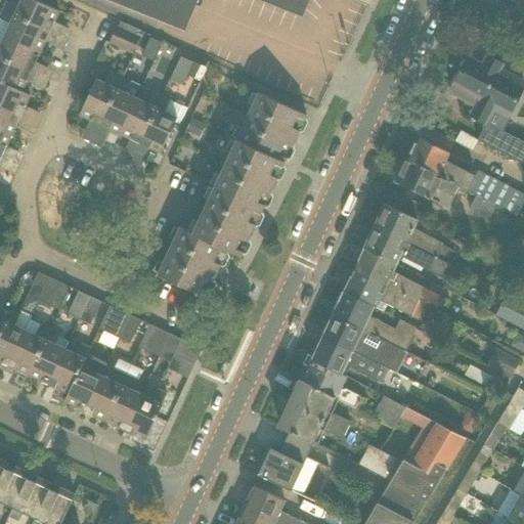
[(59,11),(36,0),(22,0),(18,7),(7,1),(3,9),(50,31),(59,11)]
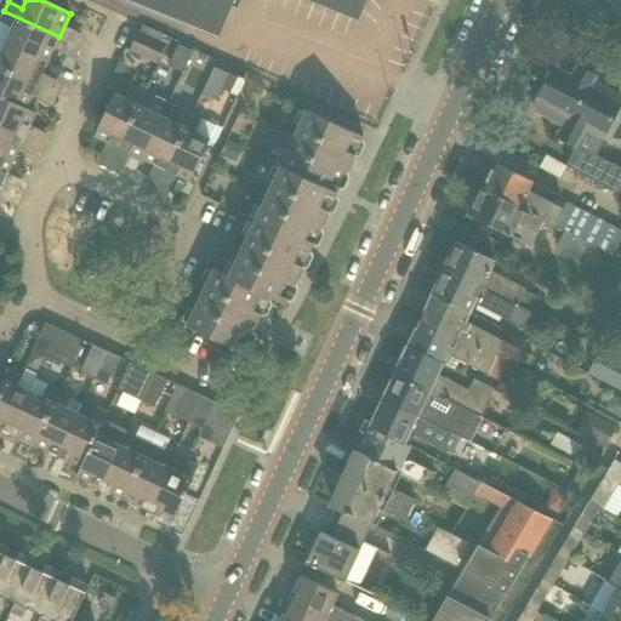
[(129,0),(220,36),(233,0),(311,0),(358,20),(365,0),(129,0)]
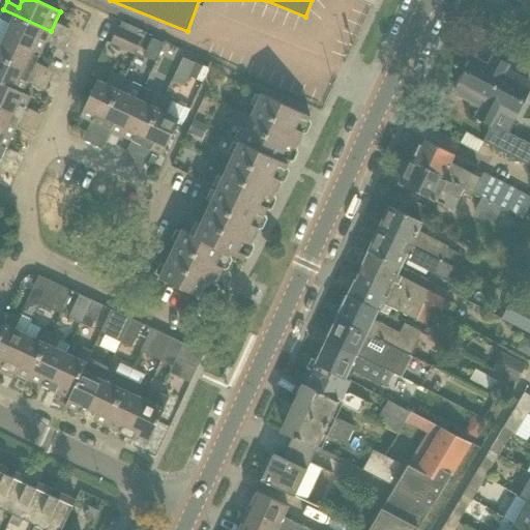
[(5,35),(41,52),(51,31),(3,9),(0,17),(0,18),(10,24),(5,35)]
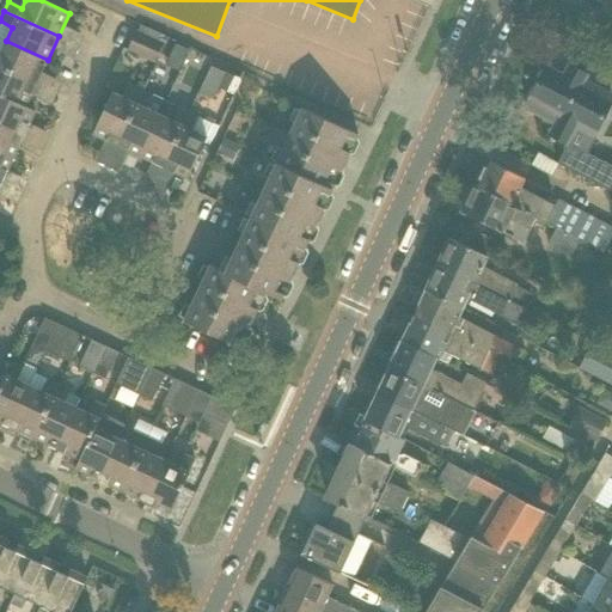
[(142,25),(139,32),(138,31),(129,49),(155,62),(164,43),(167,36),(142,25)]
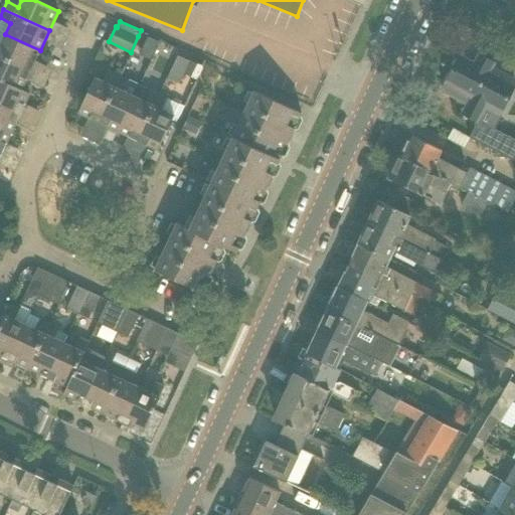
[(0,55),(33,70),(31,69),(40,50),(5,34),(0,45),(0,55)]
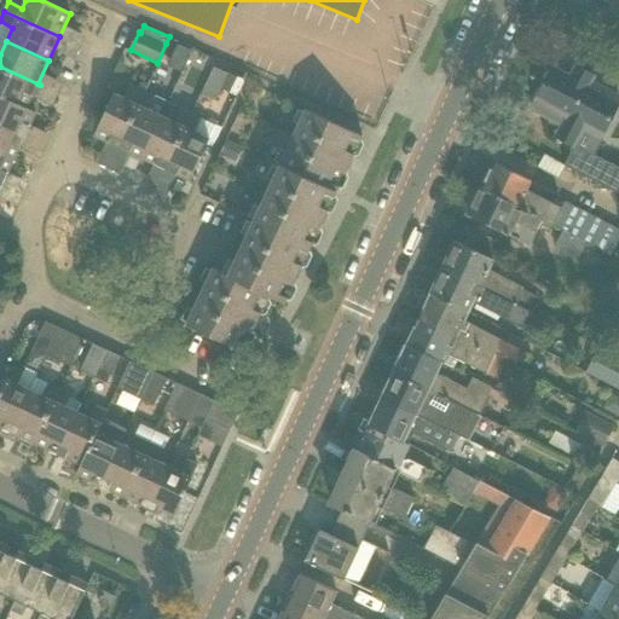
[(187,61),(192,50),(179,44),(173,55),(187,61)]
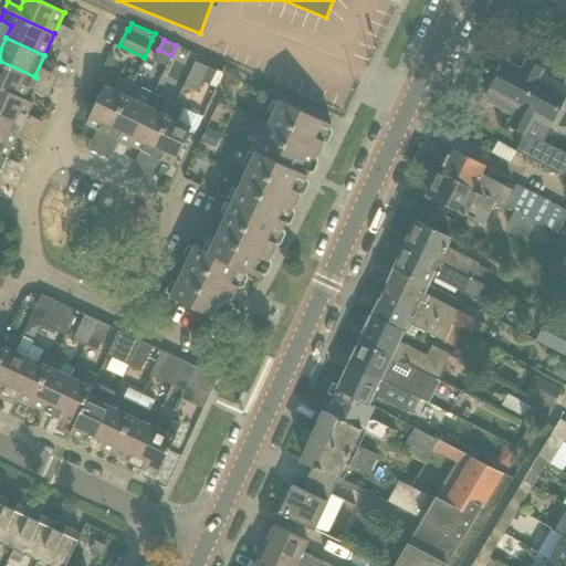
[(0,87),(24,98),(34,77),(37,79),(37,77),(0,61),(0,87)]
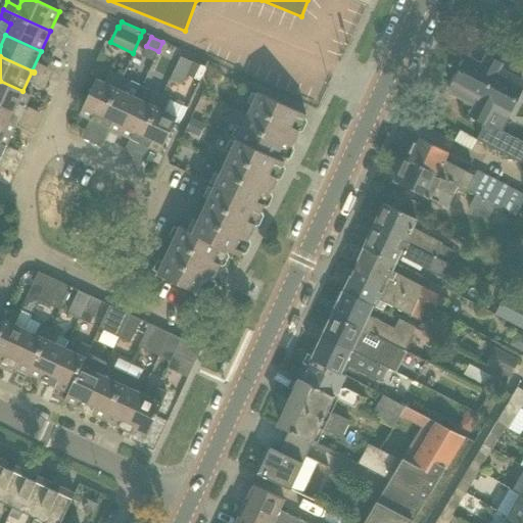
[(188,76),(194,62),(181,56),(173,75),(186,80),(188,76)]
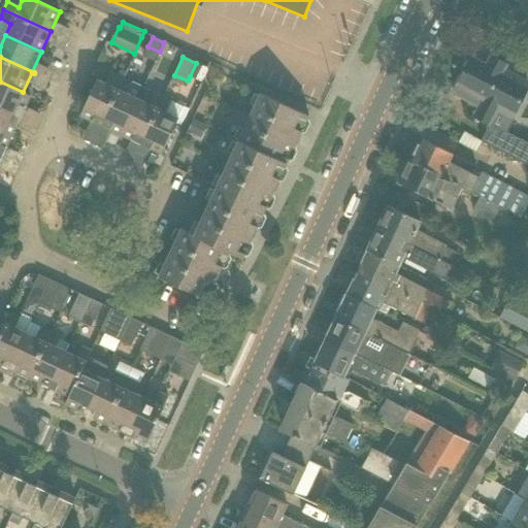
[(512,116),(527,86),(527,83),(502,70),(505,65),(492,58),(488,67),(472,59),(455,92),(482,106),(476,116),(489,123),(496,107),(512,116)]
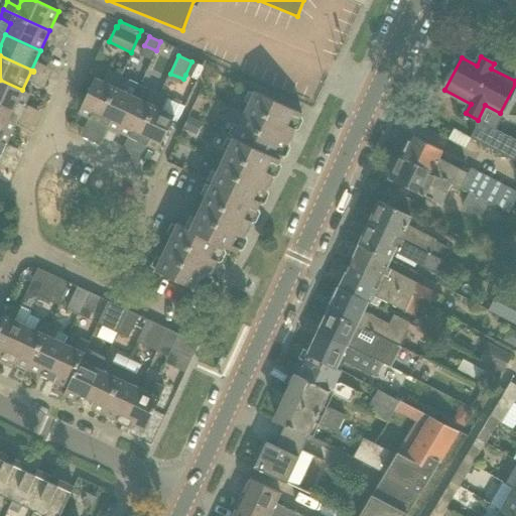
[(185,75),(197,80),(198,81),(204,67),(191,61),(185,75)]
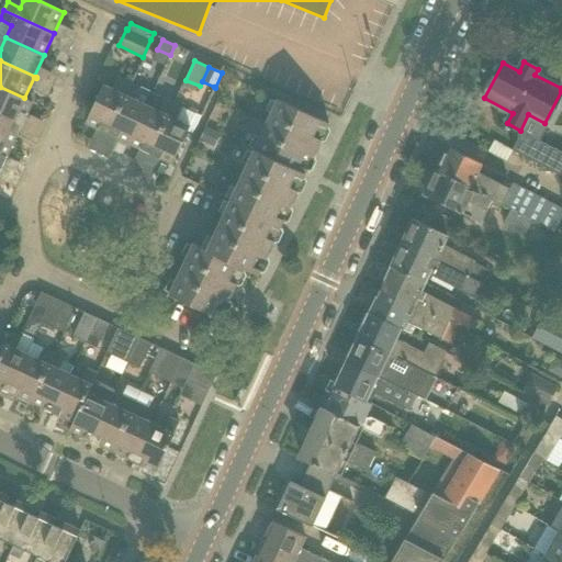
[(86,123),(98,128),(108,133),(132,82),(121,76),(114,90),(103,85),(86,123)]
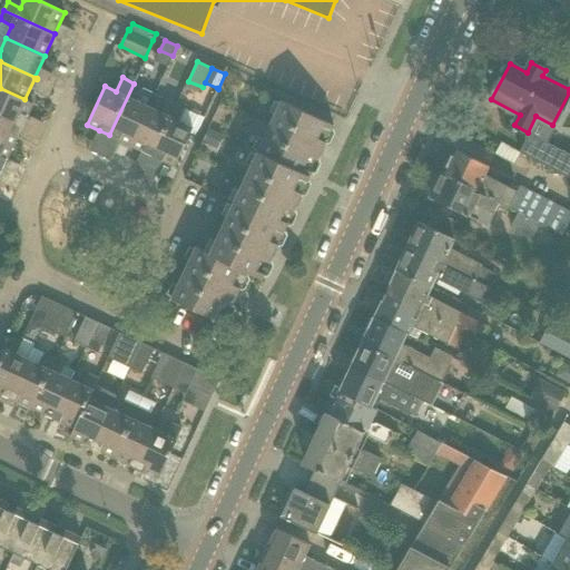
[(109,135),(120,140),(131,145),(156,94),(134,84),(109,135)]
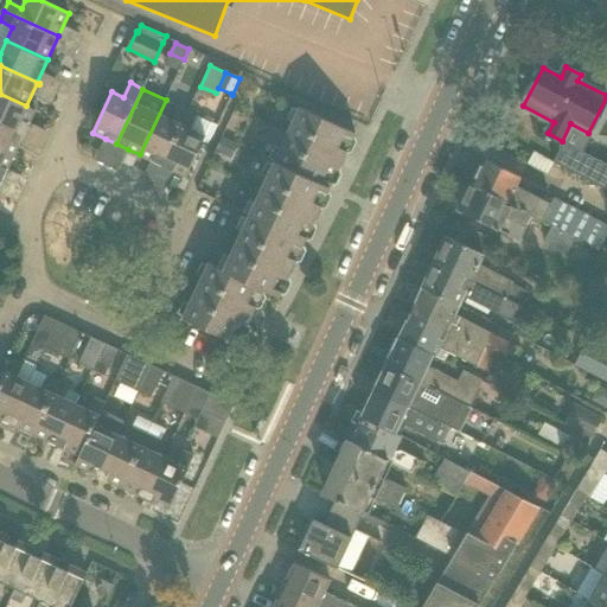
[(25,133),(36,110),(26,106),(0,94),(0,122),(27,135),(27,134),(25,133)]
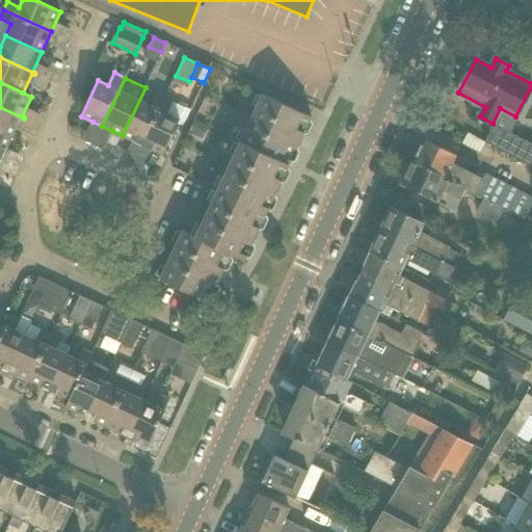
[(123,135),(133,140),(142,144),(165,97),(157,92),(145,87),(123,135)]
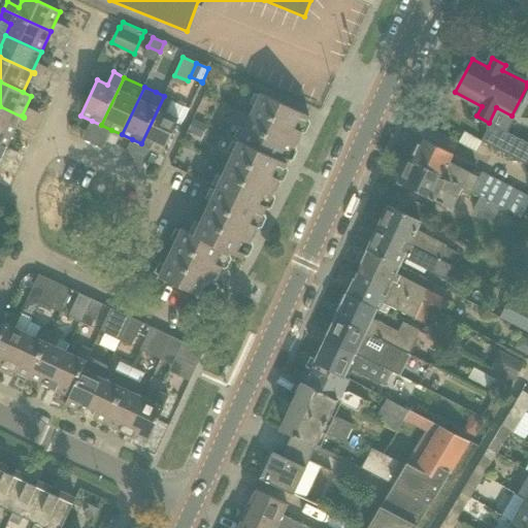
[(287,163),(309,114),(261,93),(239,139),(287,163)]
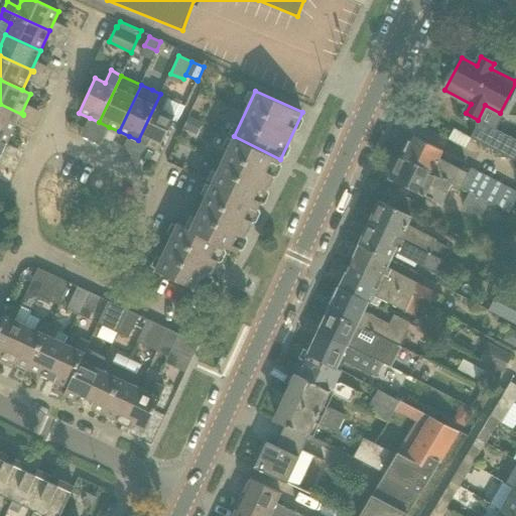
[(138,140),(148,145),(158,150),(180,104),(160,94),(138,140)]
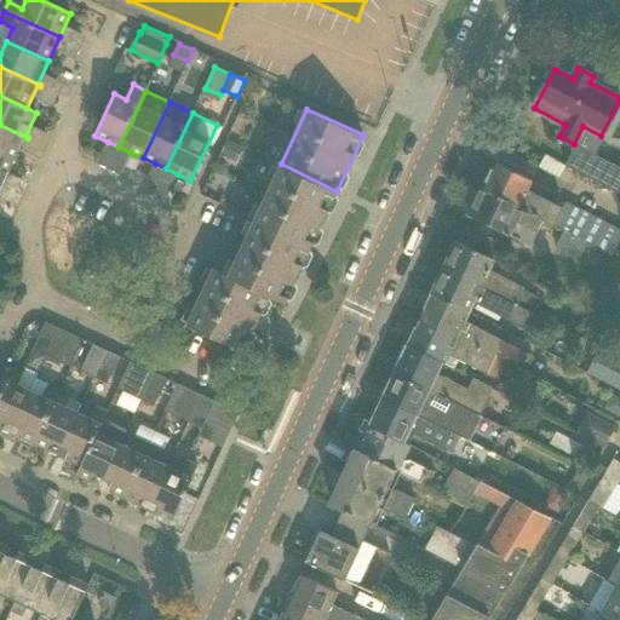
[(0,153),(15,160),(24,137),(28,138),(0,125),(0,153)]
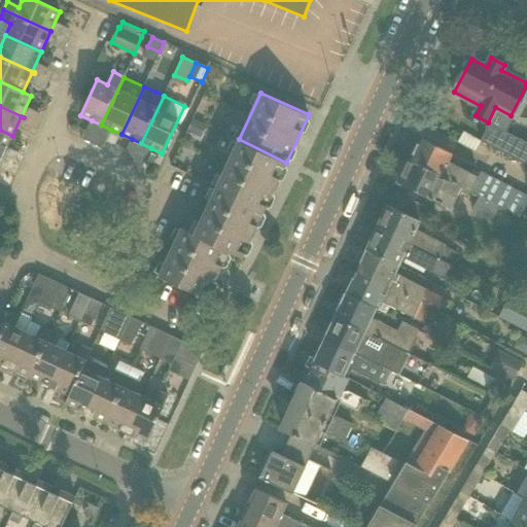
[(504,135),(488,126),(481,140),(526,165),(526,143),(505,132),(504,135)]
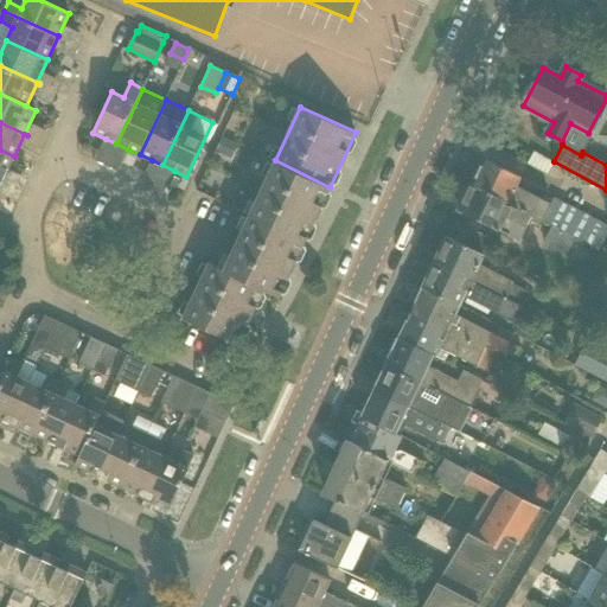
[(0,149),(0,178),(5,181),(5,180),(4,179),(14,157),(0,149)]
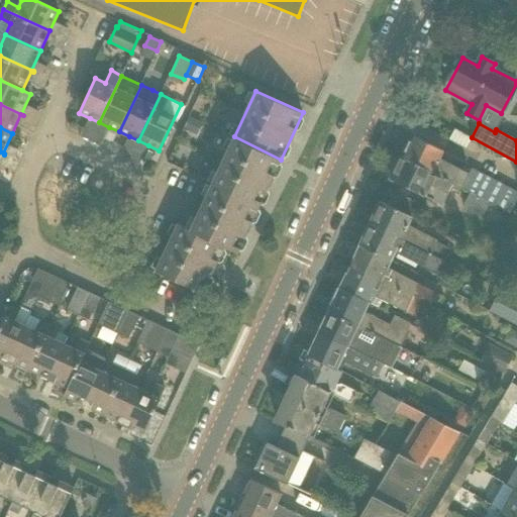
[(444,150),(413,133),(402,156),(453,182),(453,183),(461,187),(512,213),(516,202),(516,190),(472,168),(470,174),(440,159),(444,150)]
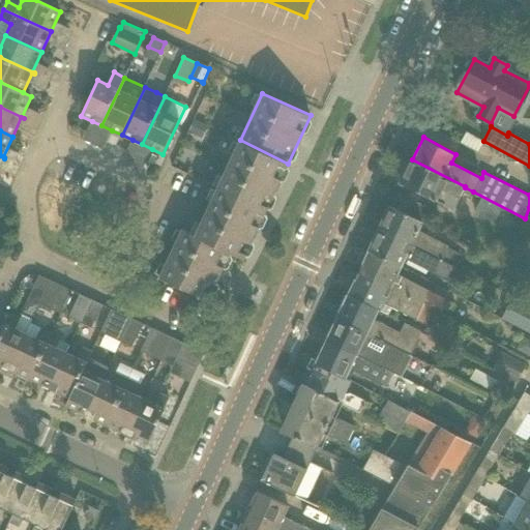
[(266,211),(288,164),(240,140),(218,187),(266,211)]
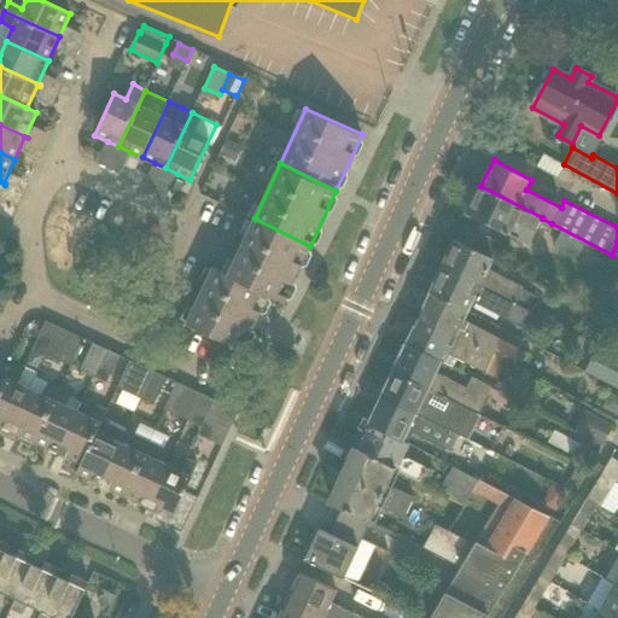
[(542,217),(481,186),(470,208),(472,216),(519,240),(525,226),(536,232),(540,225),(542,219),(542,217)]
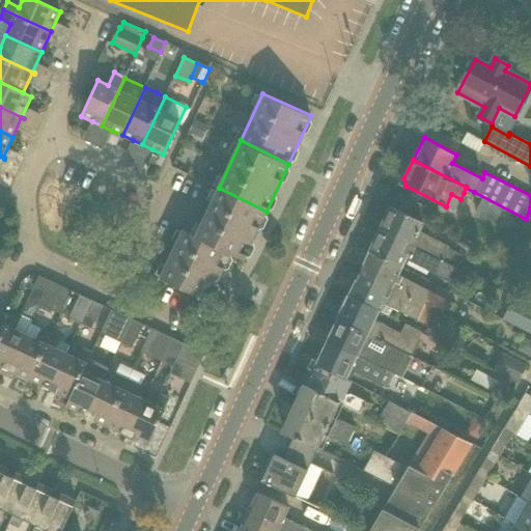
[(219,188),(218,189),(196,235),(231,253),(244,259),(267,212),(219,188)]
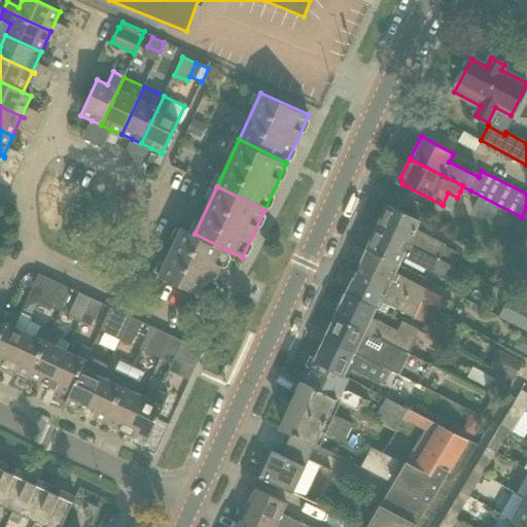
[(462,186),(460,191),(468,196),(470,190),(462,186)]
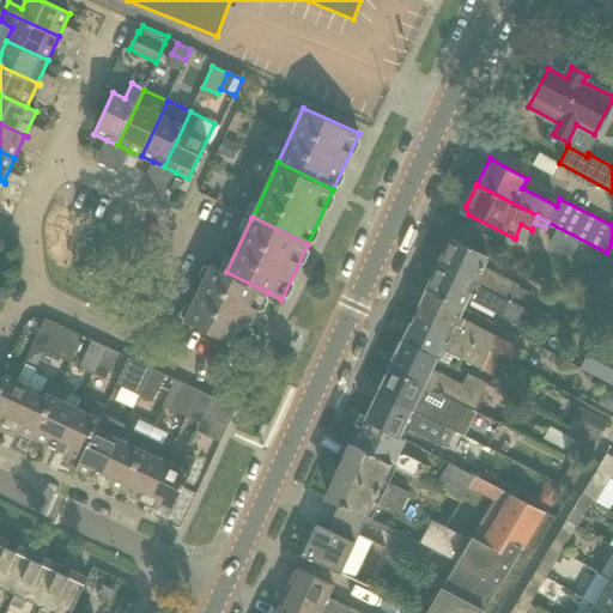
[(469,246),(489,256),(496,242),(496,241),(477,230),(477,232),(469,246)]
